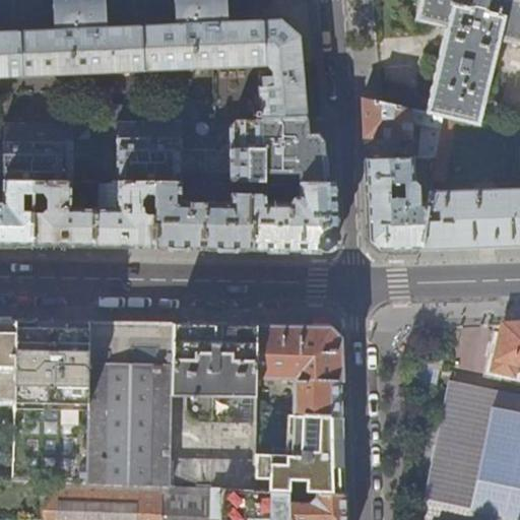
[(23,31),(0,33),(0,79),(266,66),(271,72),(271,76),(261,76),(261,86),(258,86),(259,111),(255,111),(255,117),(259,117),(260,120),(307,119),(304,89),(300,35),(286,22),(281,18),(245,20),(229,20),(228,0),(176,0),(178,23),(130,26),(109,27),(107,0),(55,0),(56,29),(23,31)]
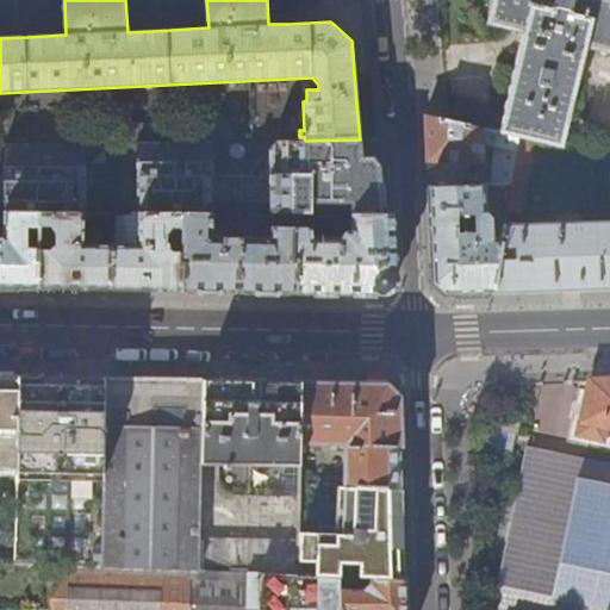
[(500,134),(518,138),(535,142),(560,147),(583,49),(609,55),(609,0),(493,0),(489,25),(524,33),(512,85),(500,134)]
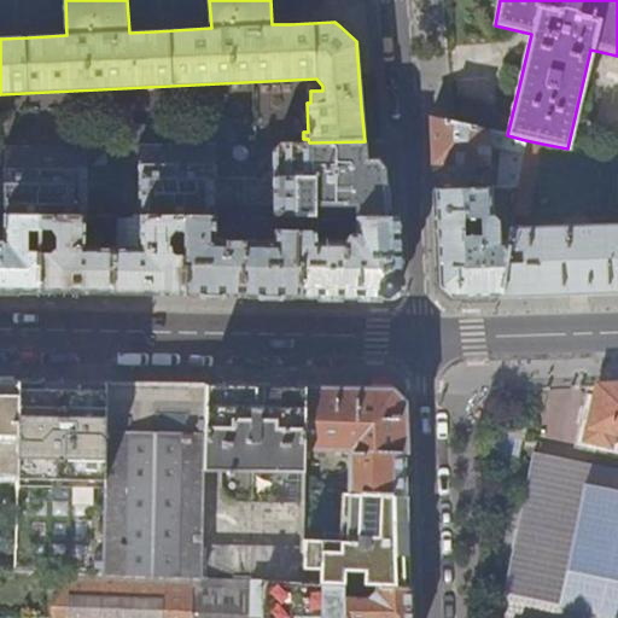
[(254,93),(243,93),(243,106),(254,106),(254,93)]
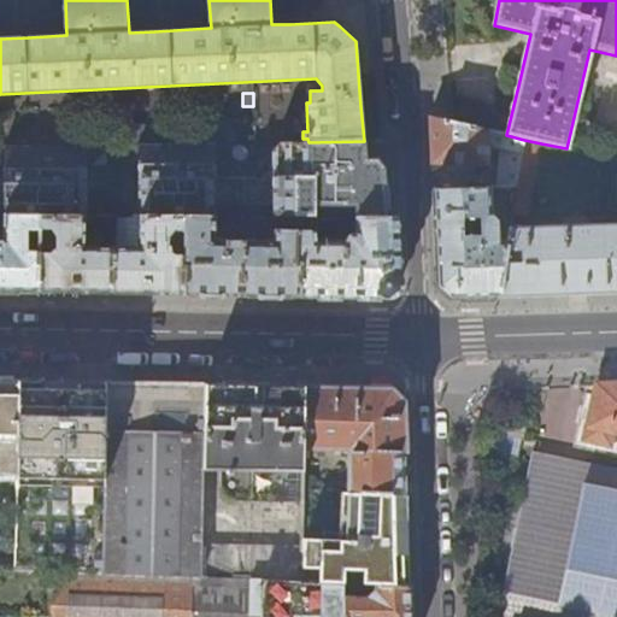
[(517,188),(524,140),(506,135),(452,123),(430,118),(432,147),(432,164),(487,165),(488,145),(500,147),(498,188),(517,188)]
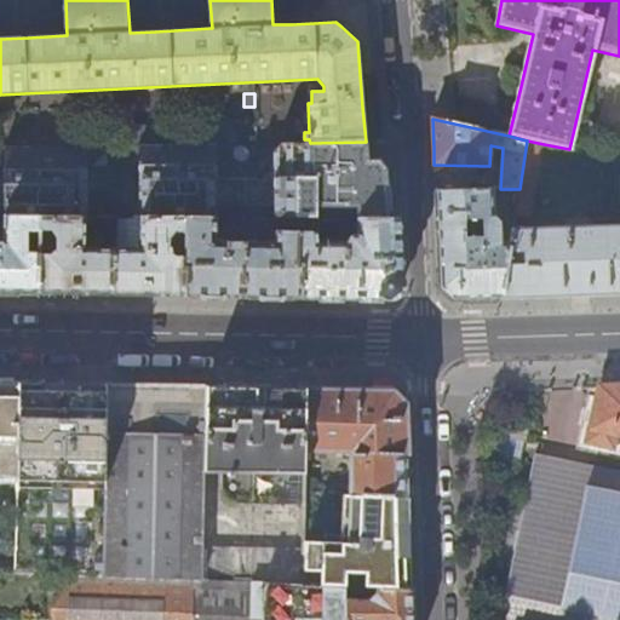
[(533,218),(544,144),(527,141),(520,189),(515,213),(533,218)]
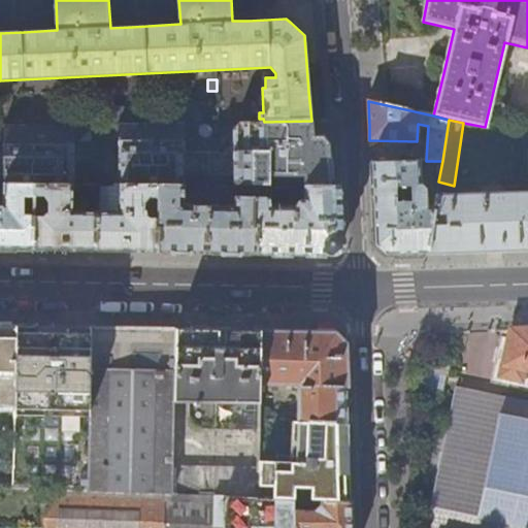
[(312,134),(311,121),(264,122),(120,124),(121,187),(159,187),(185,187),(234,187),(252,187),(270,187),(304,187),(330,187),(329,143),(322,135),(312,134)]
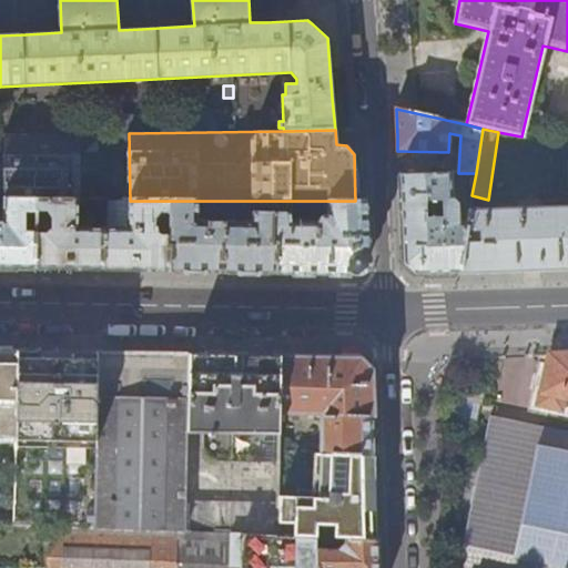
[(82,134),(81,166),(81,201),(104,201),(130,201),(129,133),(82,134)]
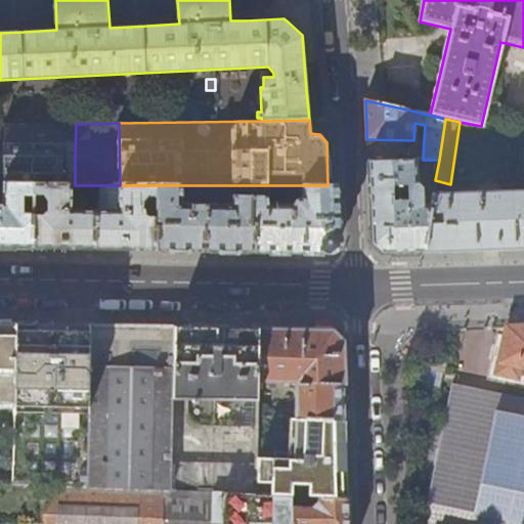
[(424,252),(432,204),(422,203),(421,185),(417,184),(416,161),(367,162),(369,202),(372,243),(383,253),(397,253),(424,252)]
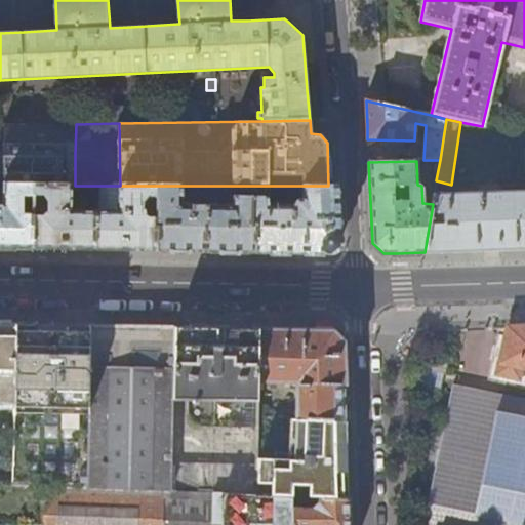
[(35,185),(0,185),(0,194),(4,201),(4,209),(0,209),(0,247),(33,248),(34,218),(24,218),(24,199),(34,199),(35,185)]
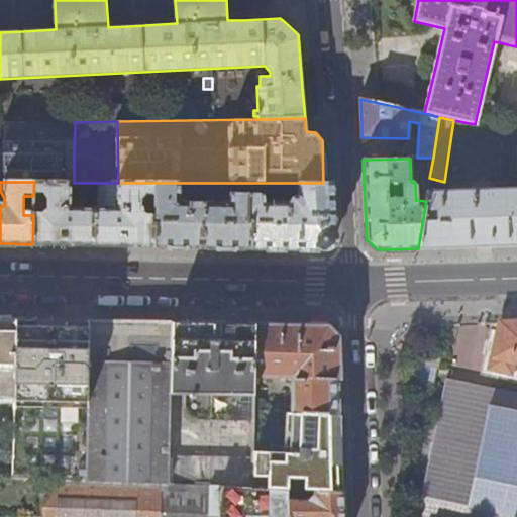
[(73,183),(34,182),(33,196),(33,215),(32,244),(64,244),(95,245),(95,210),(73,209),(73,183)]
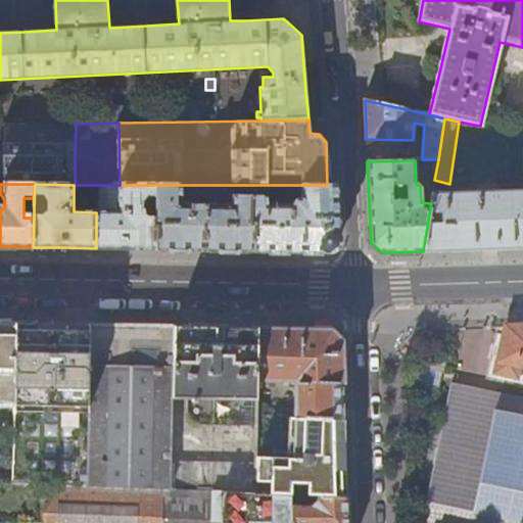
[(157,185),(120,185),(119,212),(96,212),(96,248),(124,248),(156,249),(156,219),(148,219),(143,214),(142,209),(149,209),(149,201),(157,200),(157,185)]
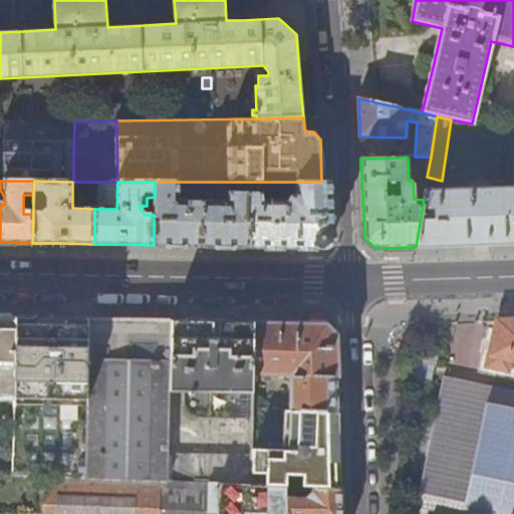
[(245,182),(228,182),(228,202),(181,201),(177,197),(180,195),(180,182),(155,182),(155,197),(154,215),(154,245),(197,246),(250,246),(250,221),(244,221),(245,182)]
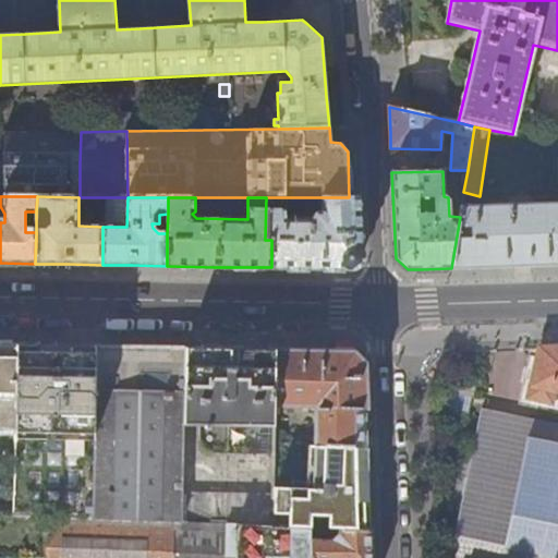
[(349,197),(322,197),(322,211),(317,213),(314,216),(311,220),(311,223),(286,223),(286,197),(266,197),(265,240),(271,240),(271,267),(318,268),(351,269),(362,257),(360,197),(349,197)]
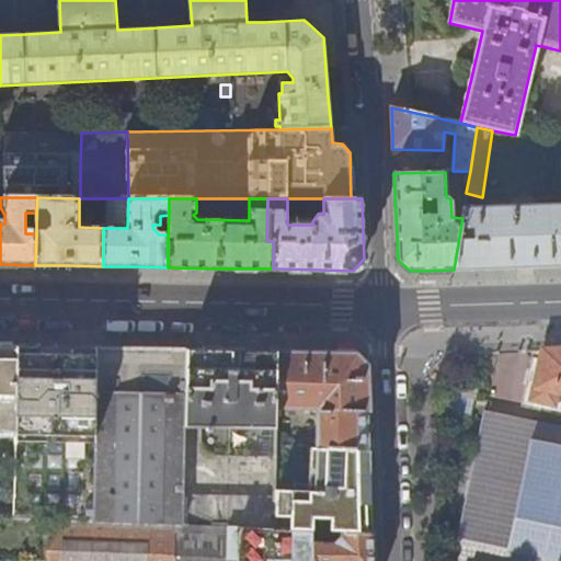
[(560,205),(464,208),(462,218),(454,270),(499,268),(560,265),(560,205)]
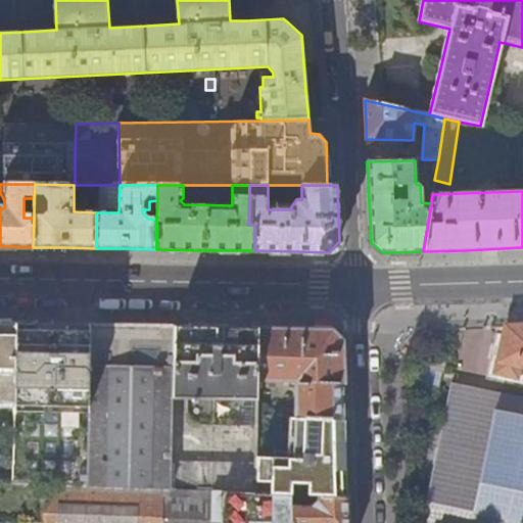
[(0,400),(14,401),(16,323),(0,322),(0,400)]
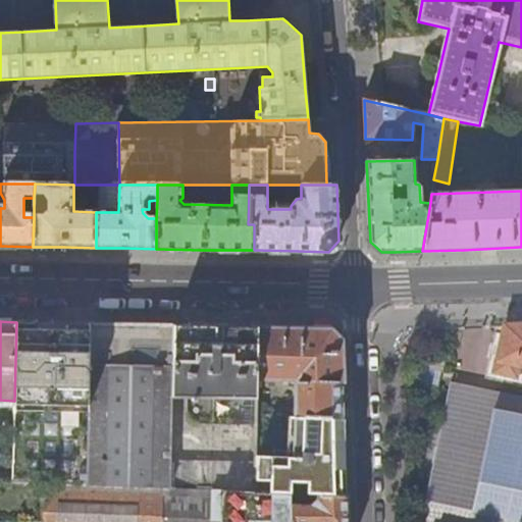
[(54,323),(16,322),(14,401),(12,483),(12,484),(44,485),(87,486),(90,324),(54,323)]
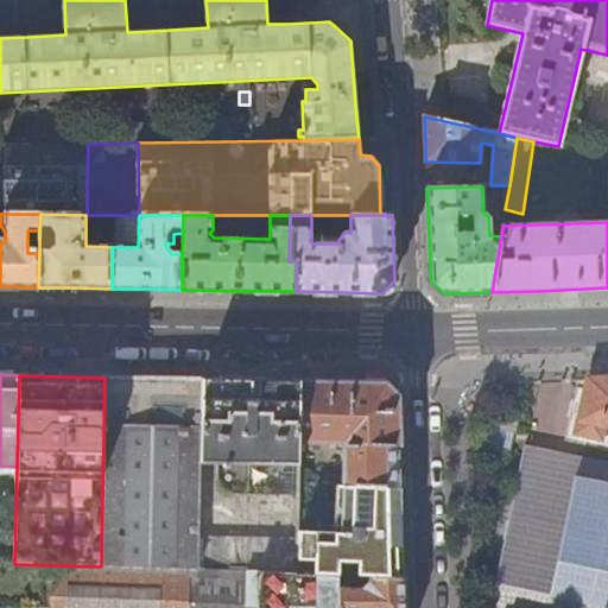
[(157,378),(105,378),(101,567),(198,570),(200,537),(202,463),(204,379),(157,378)]
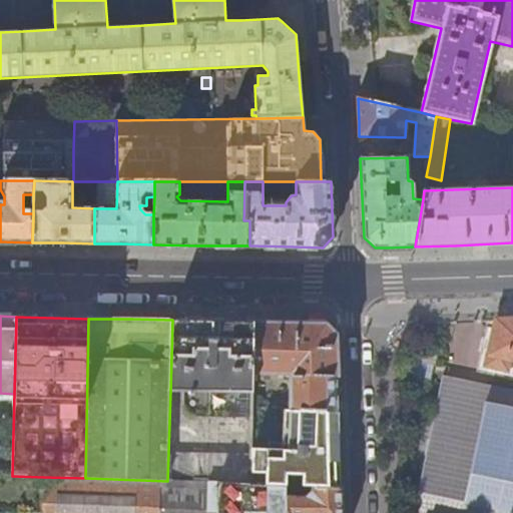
[(215,321),(172,320),(170,391),(251,393),(252,386),(252,375),(253,321),(215,321)]
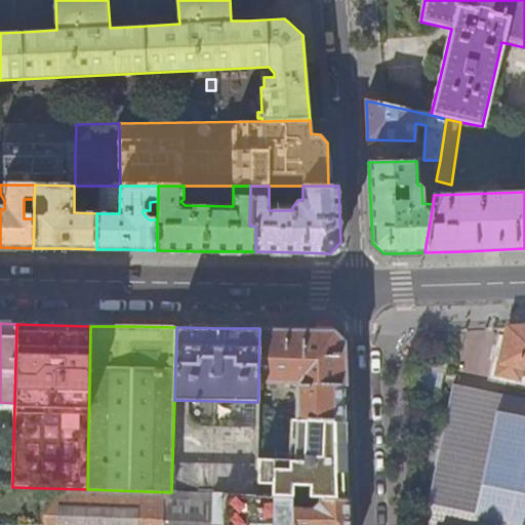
[(524,327),(517,328),(508,328),(496,374),(518,379),(520,368),(524,369),(524,327)]
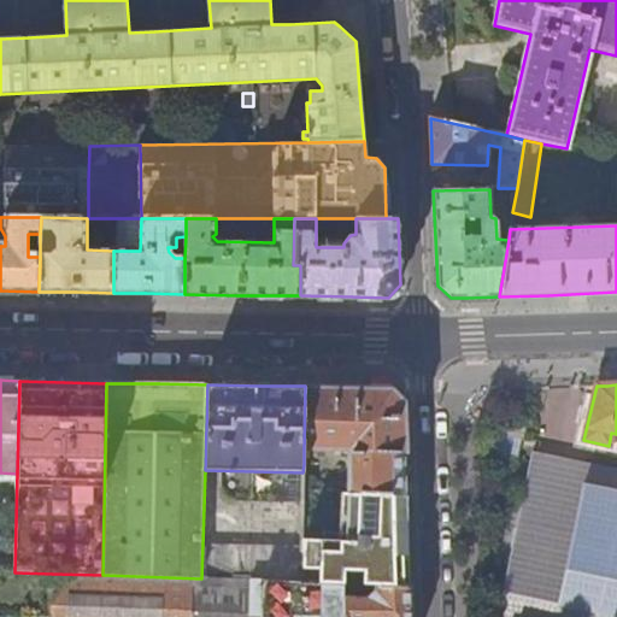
[(305,386),(304,451),(340,451),(339,457),(347,457),(347,493),(407,494),(409,494),(405,400),(392,387),(354,387),(305,386)]
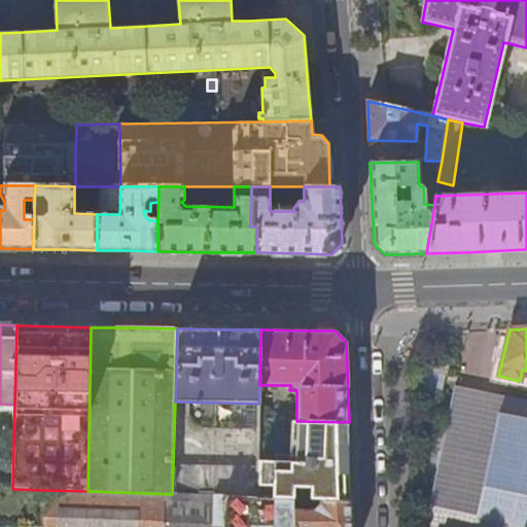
[(526,526),(526,402),(454,389),(432,514),(506,526),(526,526)]
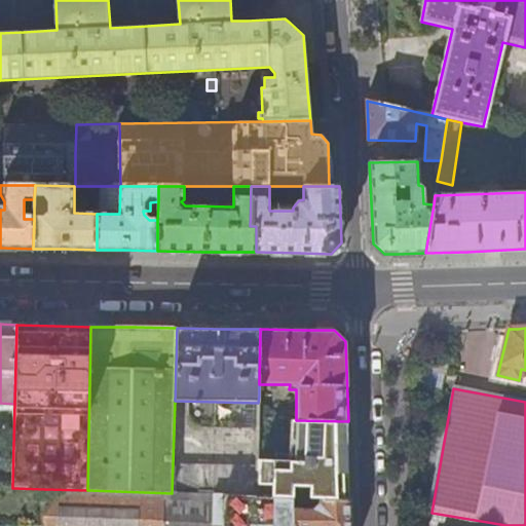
[(259,396),(258,403),(258,420),(266,420),(267,396),(259,396)]
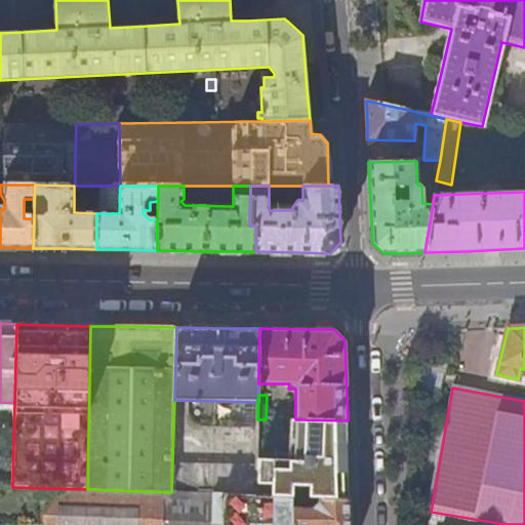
[(0,485),(12,486),(14,403),(0,402),(0,485)]
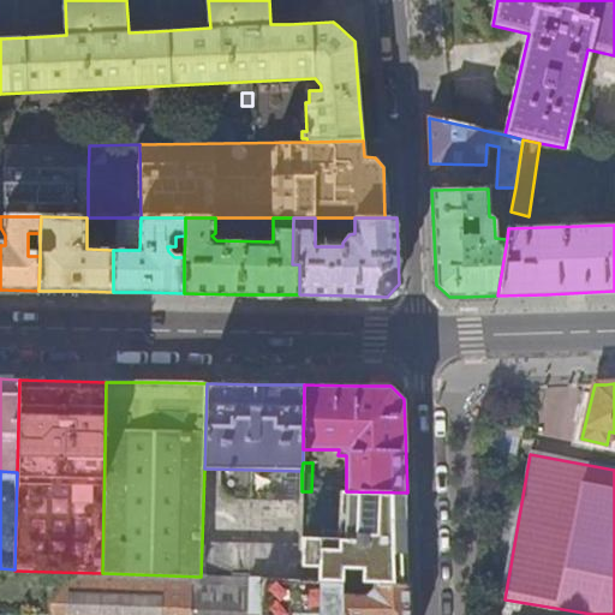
[(346,491),(311,491),(302,491),(300,547),(300,580),(300,581),(341,583),(351,583),(368,583),(407,584),(407,567),(407,556),(334,553),(335,519),(406,520),(406,493),(346,491)]
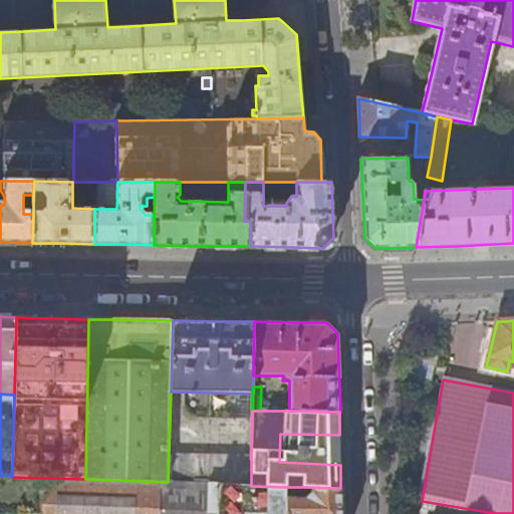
[(251,457),(169,454),(168,482),(219,484),(251,485),(251,457)]
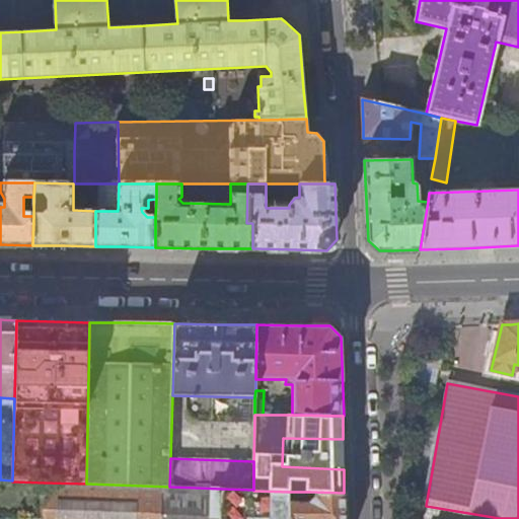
[(0,518),(43,518),(44,483),(12,482),(12,480),(0,479),(0,518)]
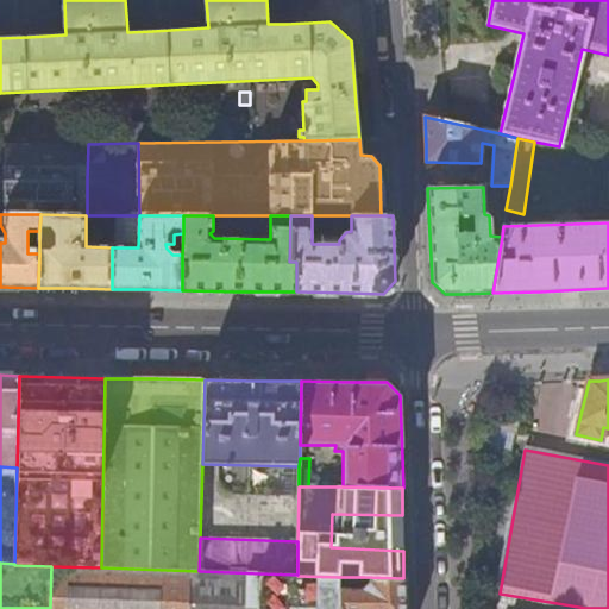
[(199,571),(101,567),(51,566),(50,608),(257,608),(258,603),(259,602),(259,573),(199,571)]
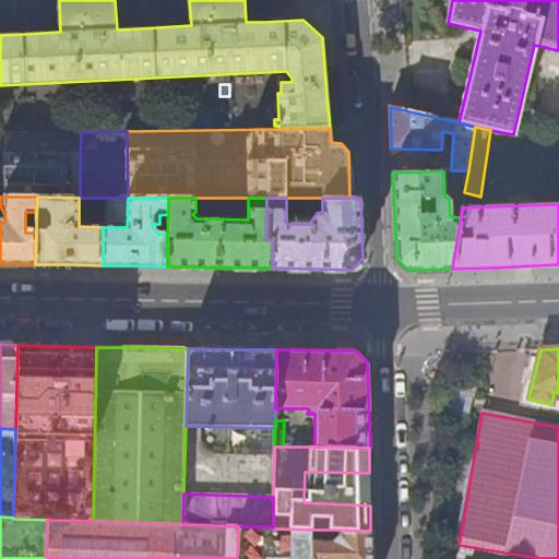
[(273,528),(273,527),(238,526),(238,552),(237,554),(236,558),(260,558),(261,552),(275,552),(292,554),(290,558),(310,558),(310,530),(273,528)]
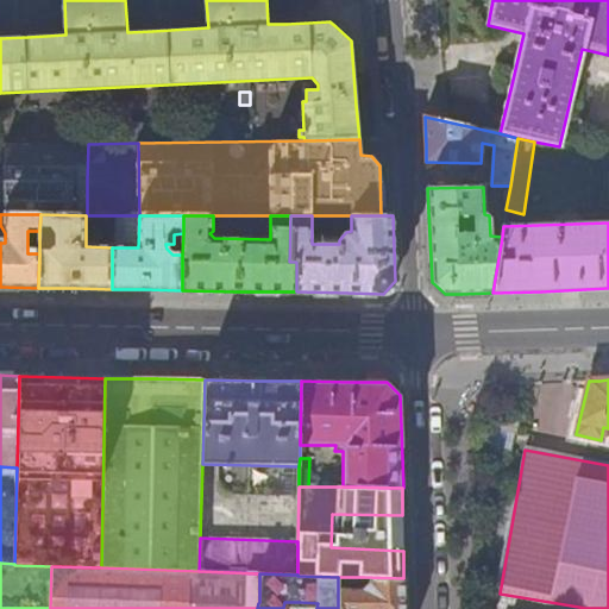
[(347,591),(347,577),(338,577),(338,608),(408,608),(407,579),(403,578),(364,577),(364,591),(347,591)]
